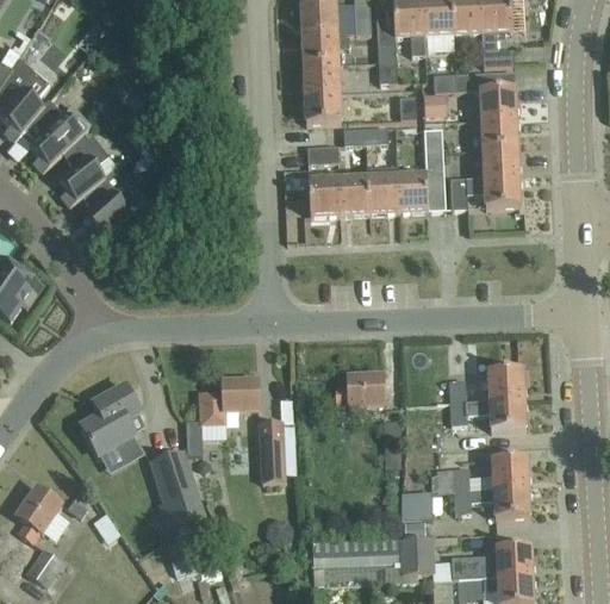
[(452,0),(423,1),(424,36),(425,36),(425,51),(455,50),(454,35),(452,0)]
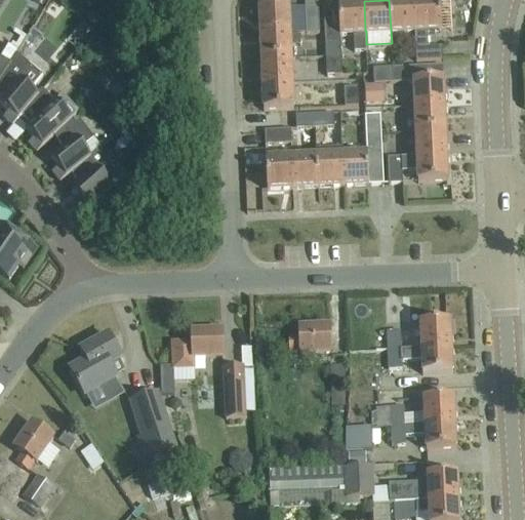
[(389,0),(391,30),(415,29),(416,29),(414,0),(389,0)]
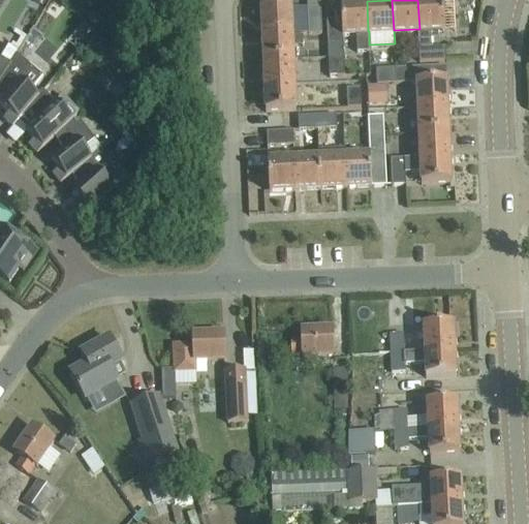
[(417,0),(419,29),(418,29),(419,58),(446,57),(445,43),(431,44),(431,29),(444,28),(443,0),(417,0)]
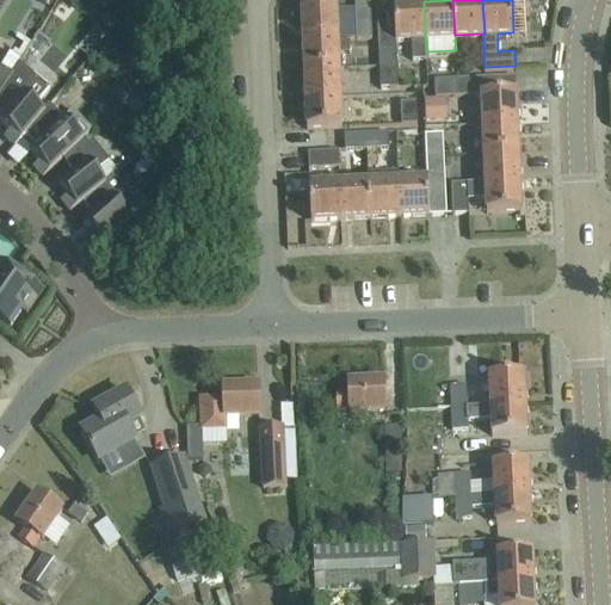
[(378,38),(395,38),(414,37),(415,57),(427,56),(426,51),(426,36),(425,36),(424,1),(376,4),(378,38)]
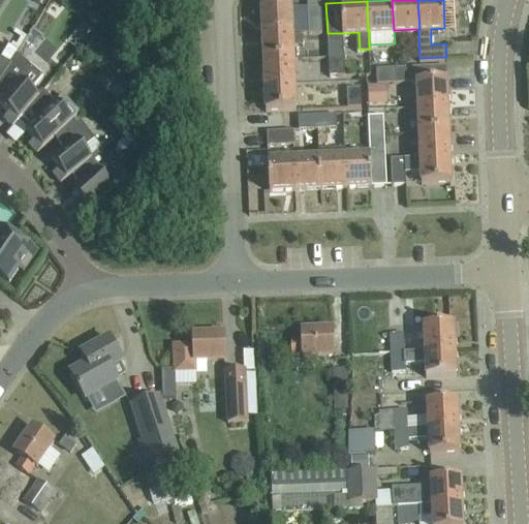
[(322,30),(320,3),(307,4),(308,31),(322,30)]
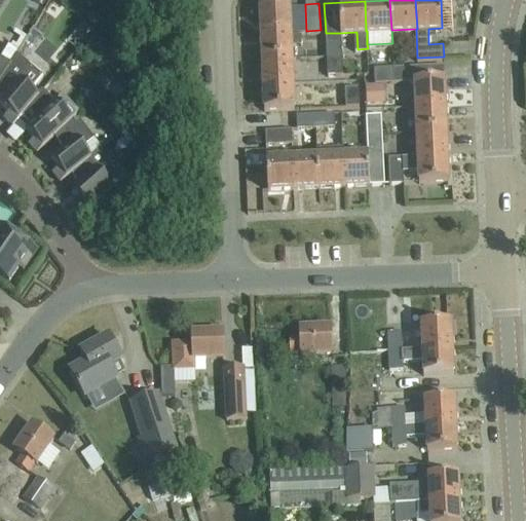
[(261,32),(291,30),(290,4),(259,6),(261,32)]
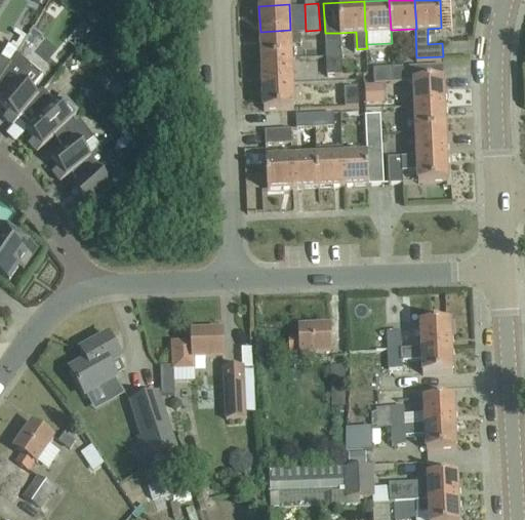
[(87,38),(96,46),(104,38),(94,30),(87,38)]
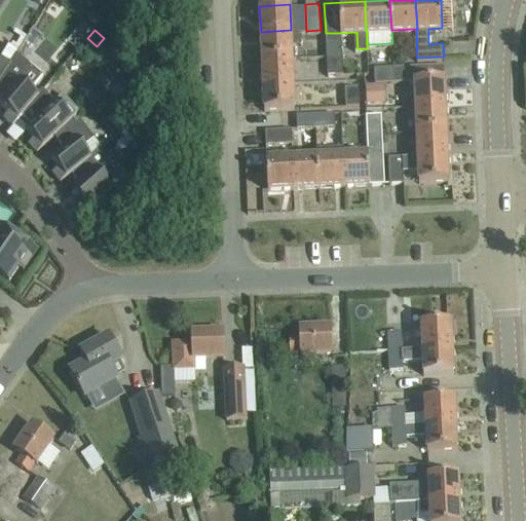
[(262,57),(292,56),(291,30),(261,32),(262,57)]
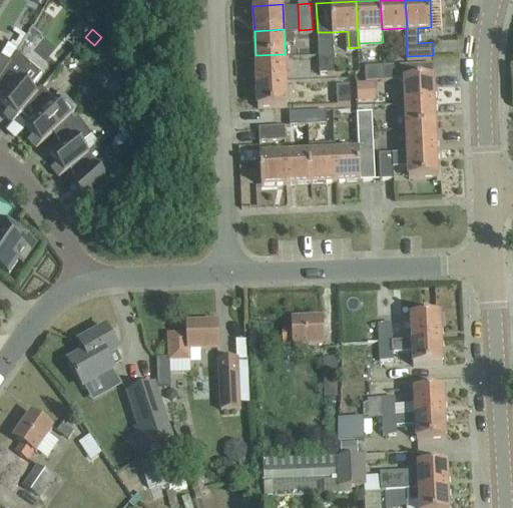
[(333,52),(332,32),(318,32),(318,52),(333,52)]
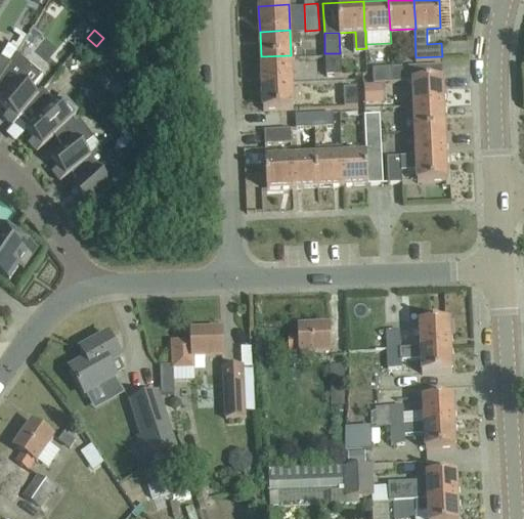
[(18,47),(8,41),(1,53),(10,58),(18,47)]
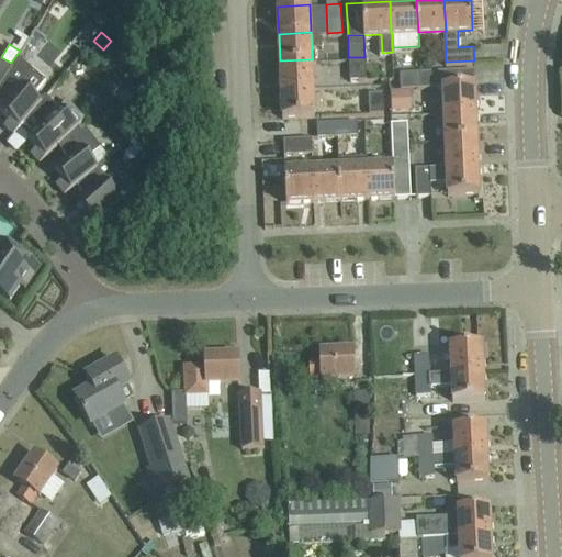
[(18,54),(12,64),(0,80),(0,86),(10,95),(0,107),(0,108),(10,117),(4,123),(14,131),(30,113),(41,99),(33,92),(45,78),(18,54)]
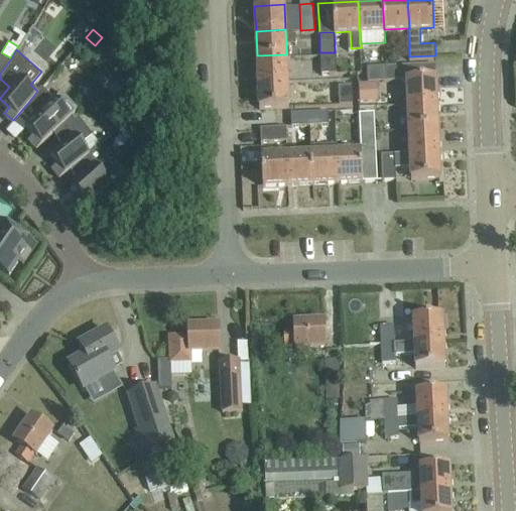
[(335,52),(319,52),(321,78),(351,77),(351,70),(336,71),(335,52)]
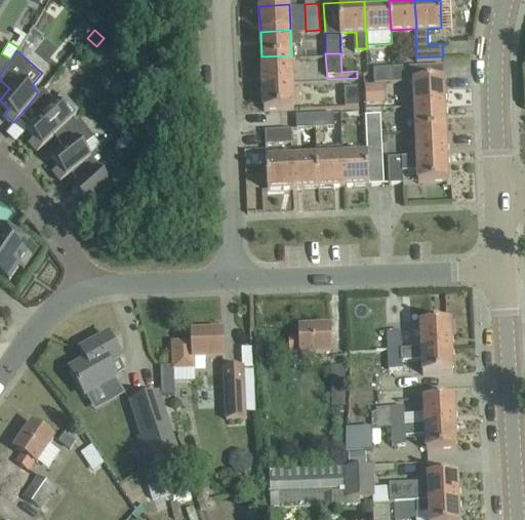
[(0,75),(11,60),(0,54),(0,75)]
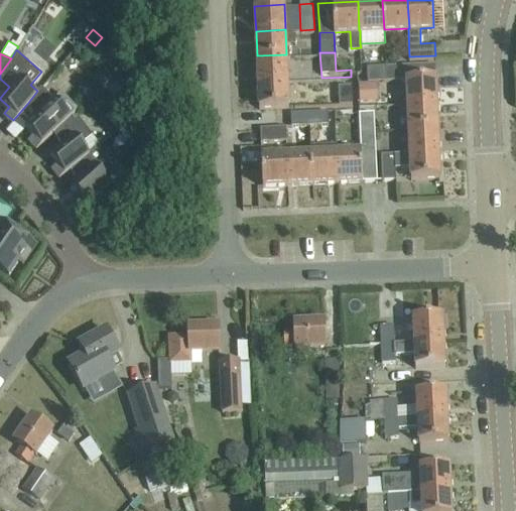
[(257,55),(258,81),(287,80),(286,54),(257,55)]
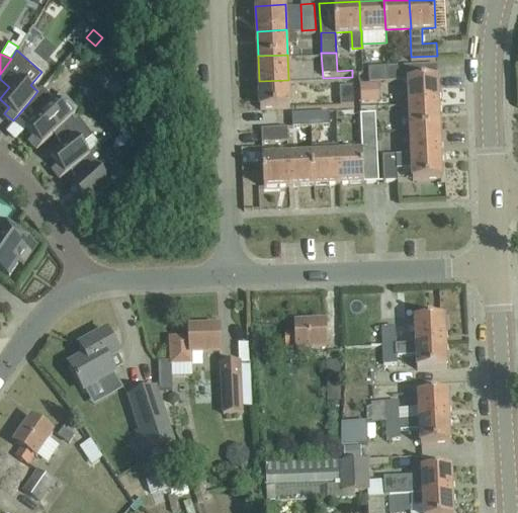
[(437,61),(407,62),(408,77),(409,102),(439,101),(437,61)]
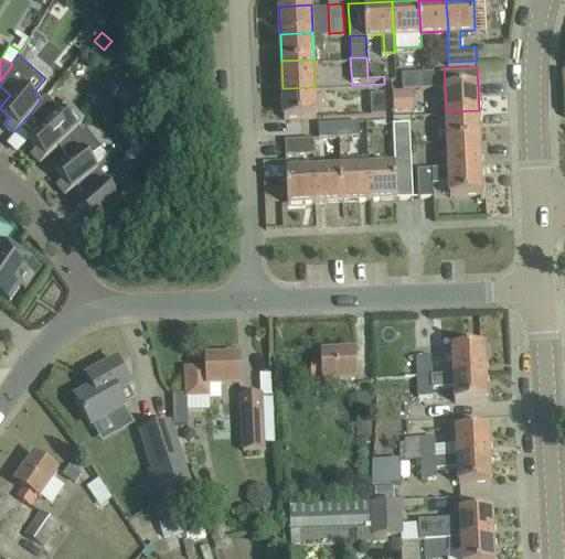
[(445,84),(444,67),(422,68),(423,85),(445,84)]
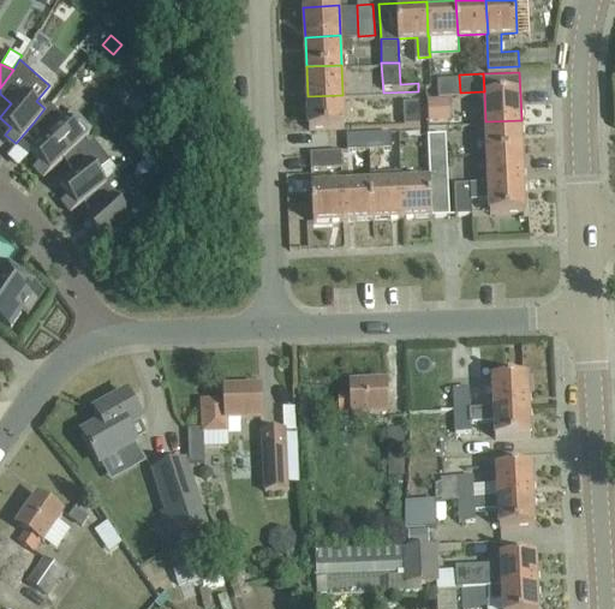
[(459,75),(436,76),(437,94),(460,93),(459,75)]
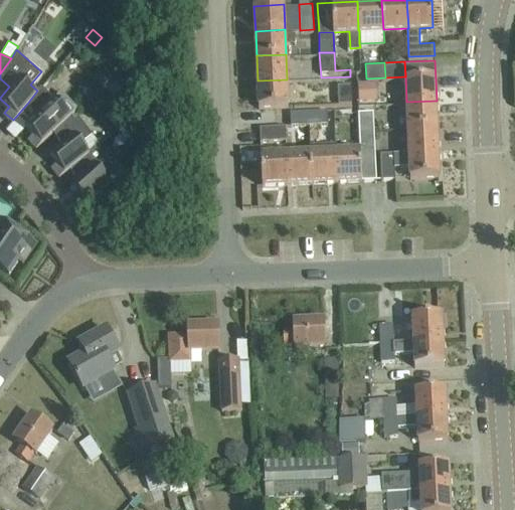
[(146,73),(139,82),(149,92),(157,82),(146,73)]
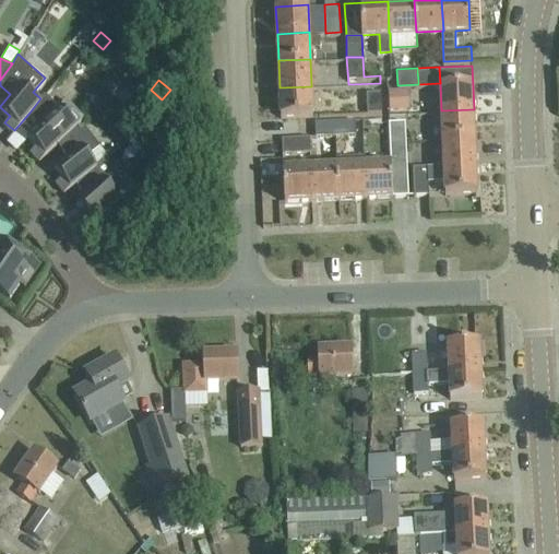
[(313,114),(311,86),(280,87),(281,115),(313,114)]
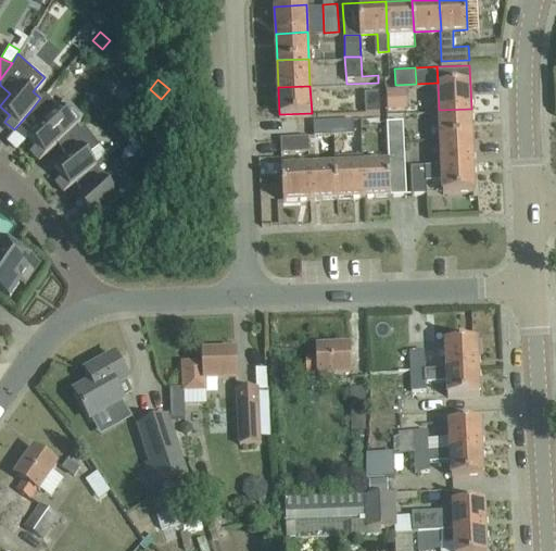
[(365,110),(380,110),(379,89),(364,90),(365,110)]
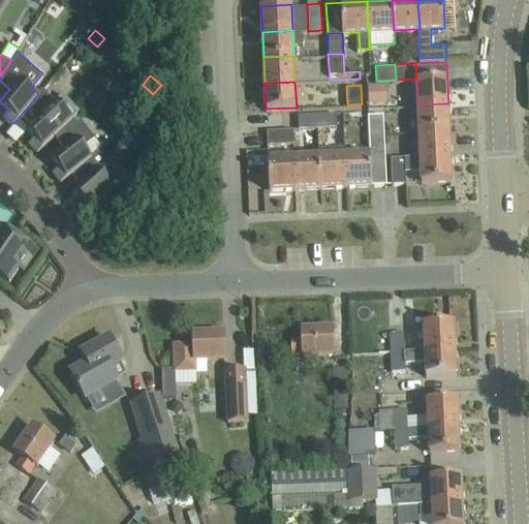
[(66,123),(72,117),(79,110),(63,92),(55,99),(43,87),(38,93),(28,106),(37,116),(26,127),(34,136),(29,142),(37,151),(55,133),(66,123)]
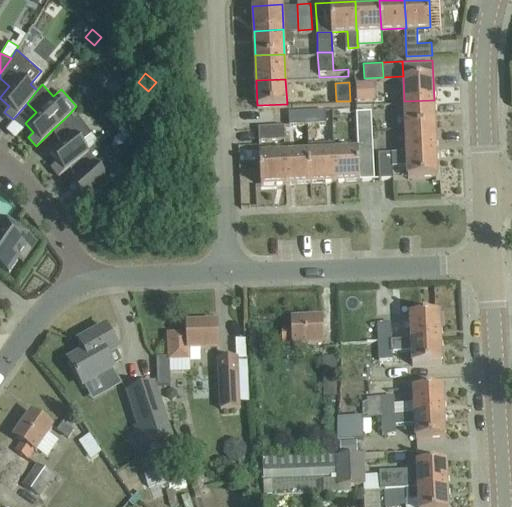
[(434,100),(404,101),(405,125),(435,123),(434,100)]
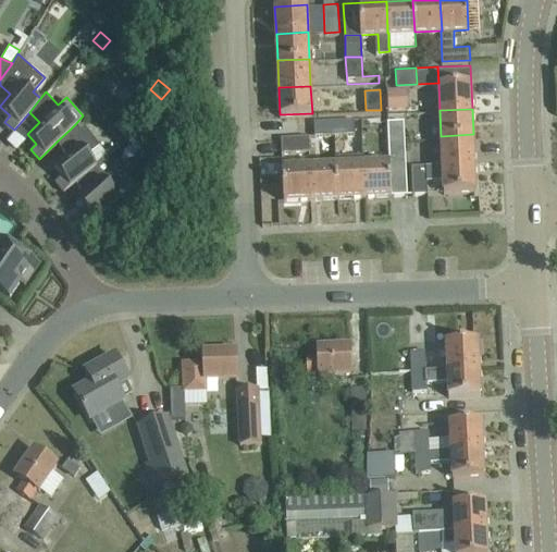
[(388,131),(404,131),(404,111),(387,111),(388,131)]
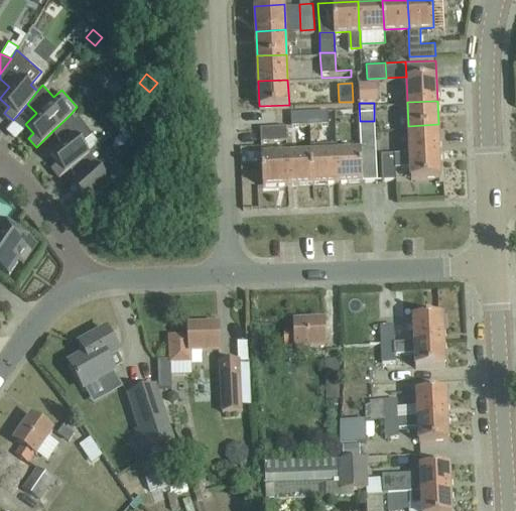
[(328,109),(309,110),(309,123),(329,122),(328,109)]
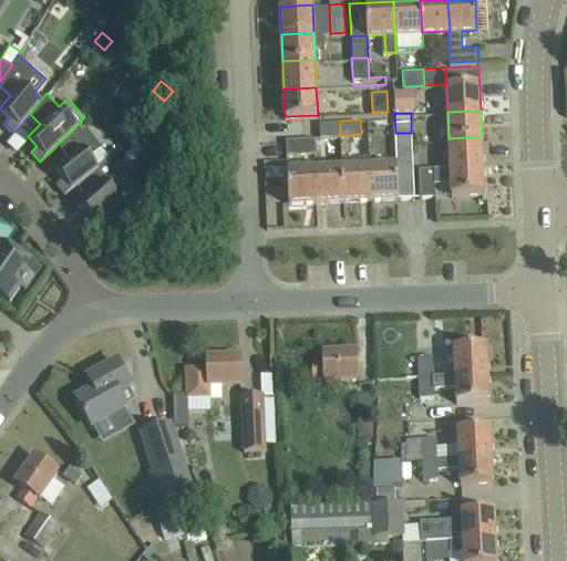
[(340,121),(319,121),(320,136),(340,135),(340,121)]
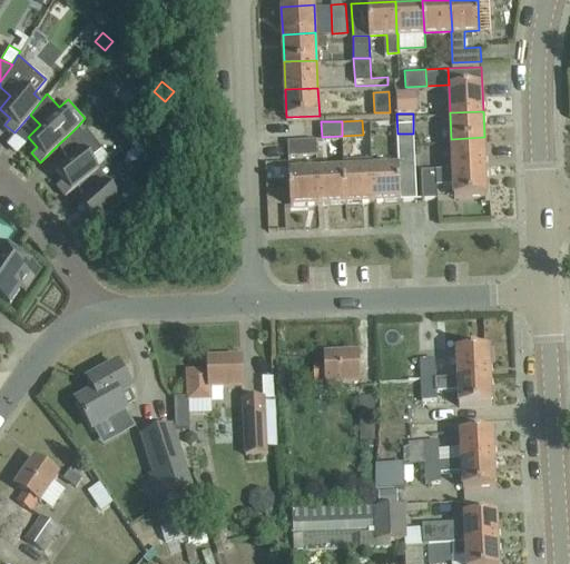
[(65,194),(78,185),(99,168),(98,167),(108,160),(111,158),(86,126),(81,129),(78,126),(71,132),(59,144),(69,157),(56,168),(64,178),(57,184),(65,194)]
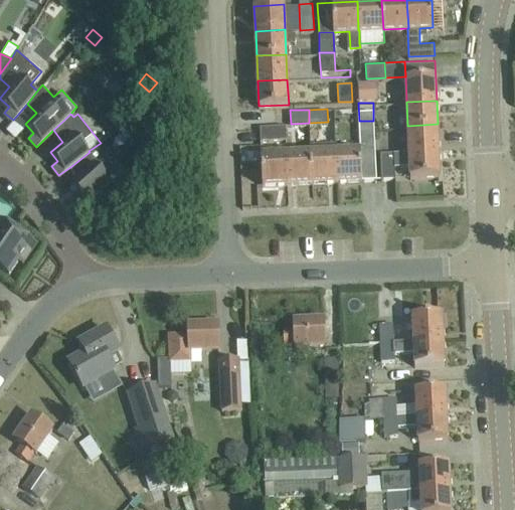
[(360,149),(375,148),(373,121),(359,121),(360,149)]
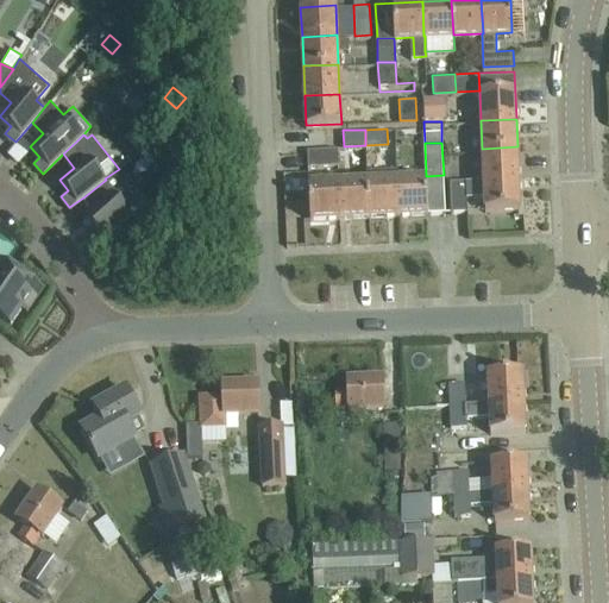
[(339,164),(338,145),(307,146),(307,165),(339,164)]
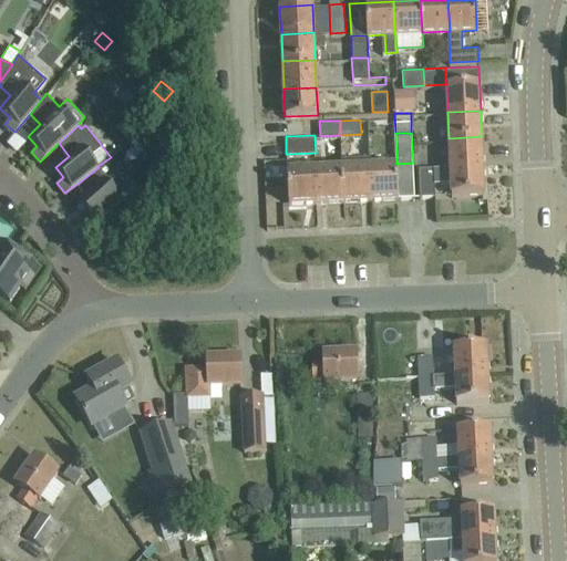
[(482,136),(449,138),(450,164),(483,163),(482,136)]
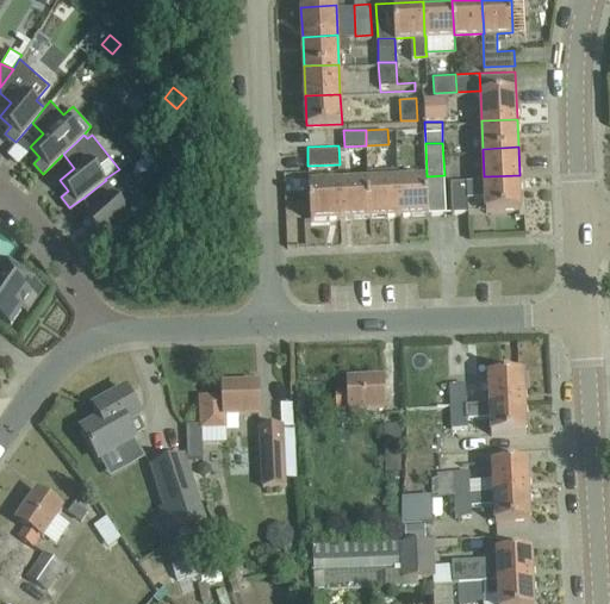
[(367,169),(368,179),(369,215),(399,213),(397,178),(397,168),(367,169)]
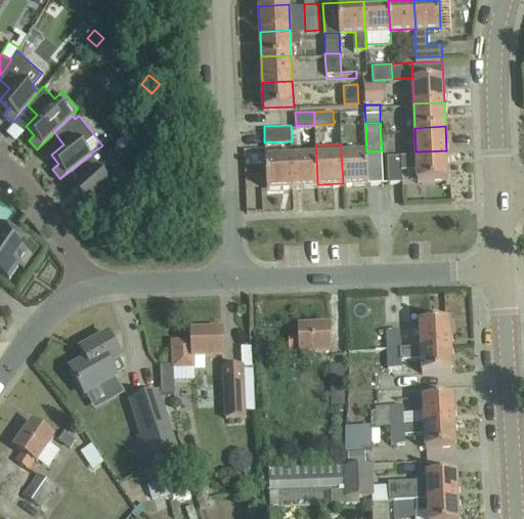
[(91,155),(72,170),(80,179),(72,186),(81,196),(75,201),(83,210),(123,174),(122,170),(118,165),(115,164),(99,147),(90,154),(91,155)]
